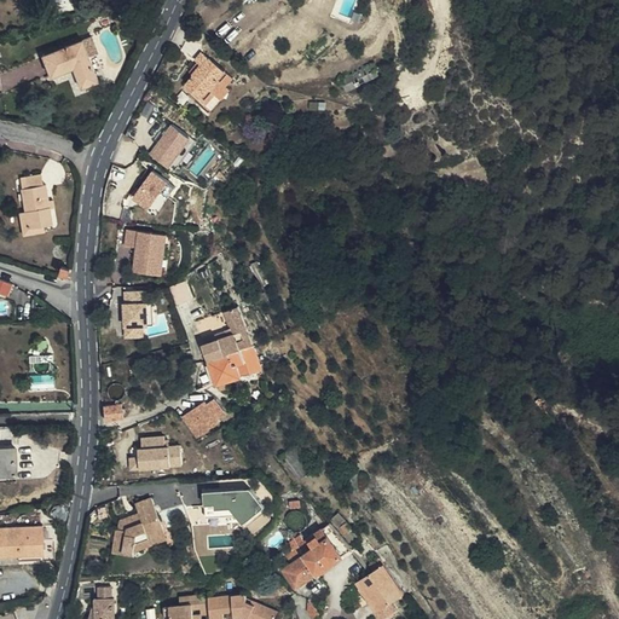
[(99,82),(84,40),(44,56),(52,77),(74,69),(82,90),(99,82)]
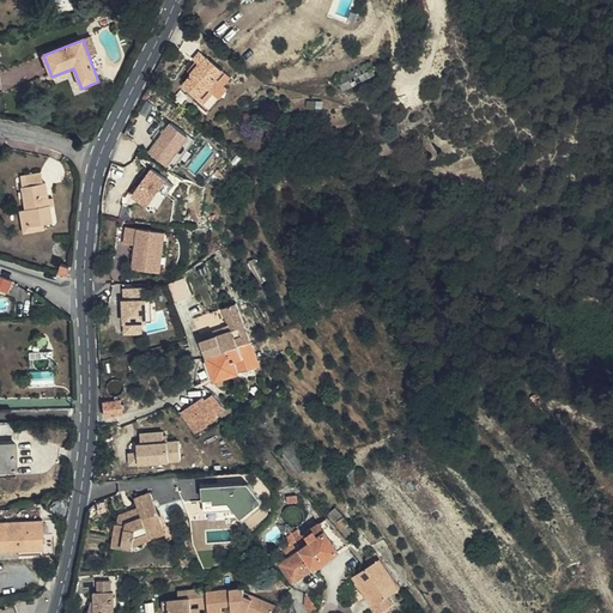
[(225,82),(231,73),(207,55),(201,49),(193,59),(196,60),(188,71),(193,74),(183,85),(196,97),(195,99),(208,110),(229,85),(225,82)]
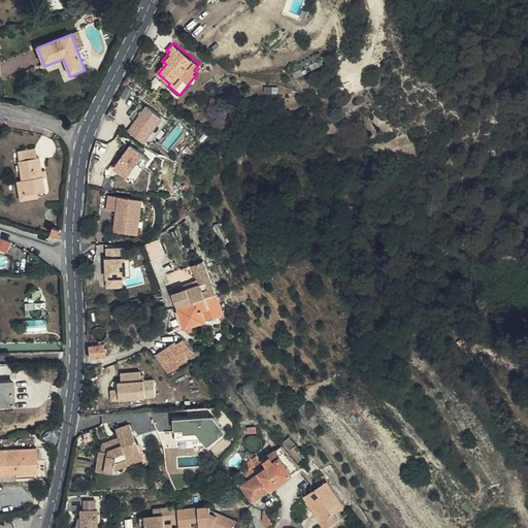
[(319,53),(292,66),(297,76),(324,63),(319,53)]
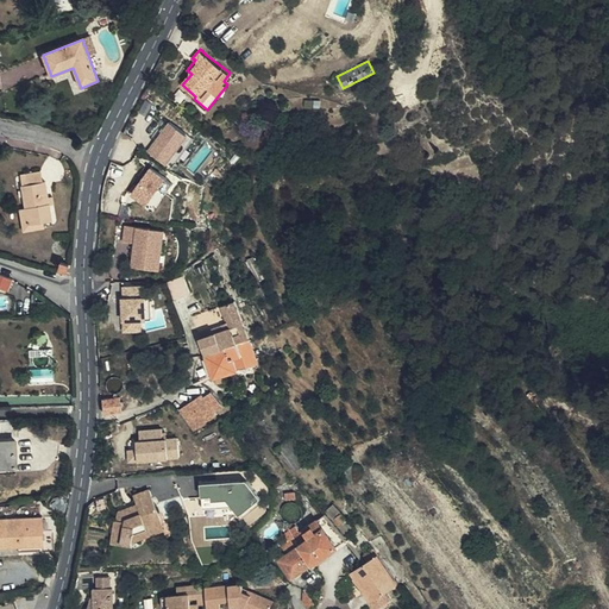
[(148,149),(167,163),(189,135),(171,120),(148,149)]
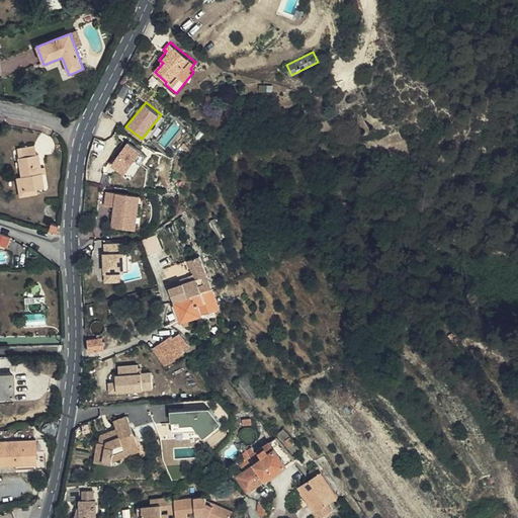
[(128,140),(111,166),(131,179),(148,153),(128,140)]
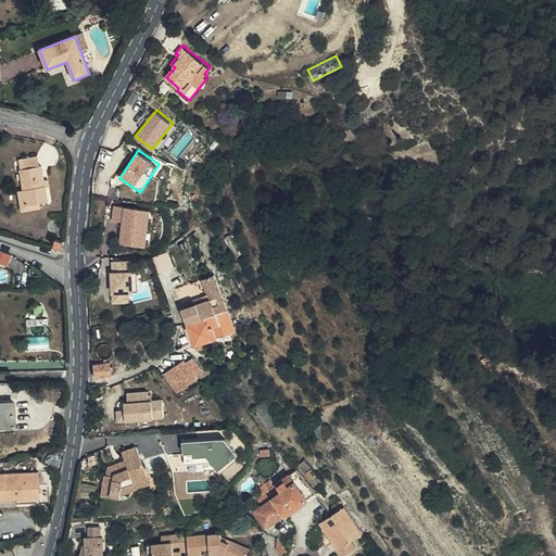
[(20,173),(23,190),(25,206),(38,204),(47,202),(45,187),(43,181),(40,166),(38,167),(36,158),(20,160),(21,172),(20,173)]
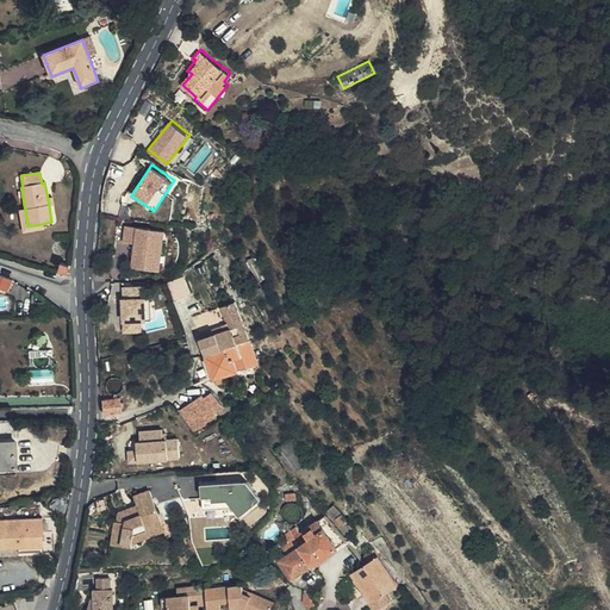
[(27,226),(25,209),(19,210),(23,232),(43,229),(42,224),(27,226)]
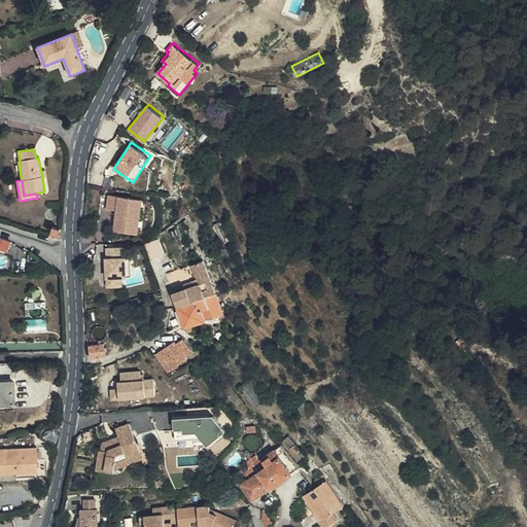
[(115,209),(114,231),(142,233),(144,197),(108,195),(107,209),(115,209)]
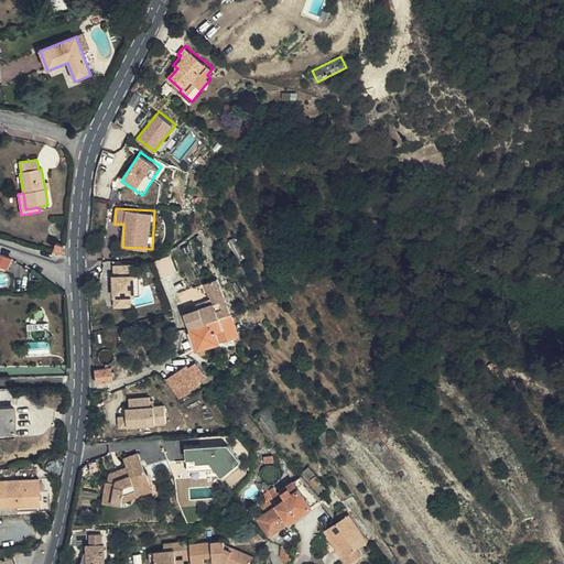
[(241,242),(235,245),(242,264),(249,262),(241,242)]
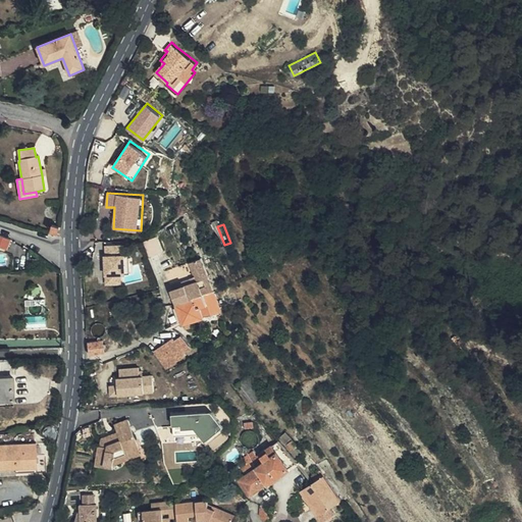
[(11,239),(0,233),(0,244),(8,248),(11,239)]
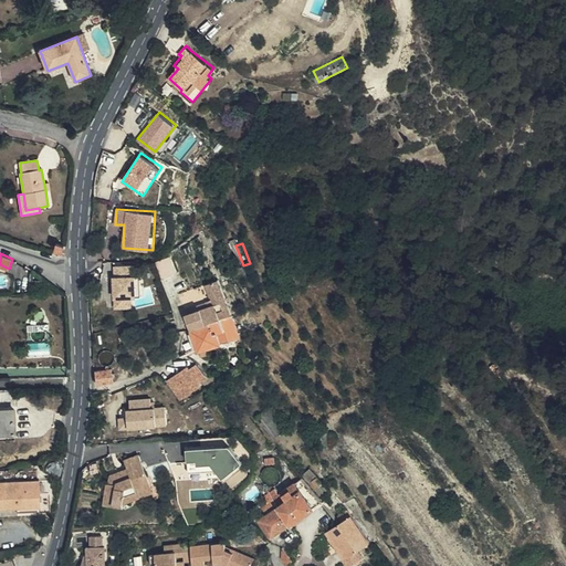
[(146,257),(130,262),(136,279),(129,281),(133,293),(156,285),(146,257)]
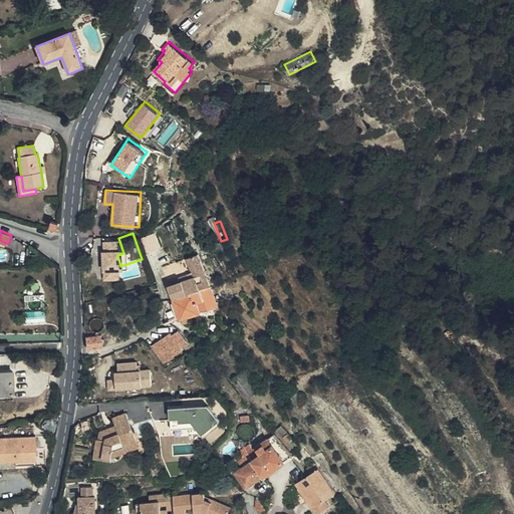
[(153,235),(145,241),(154,255),(163,249),(153,235)]
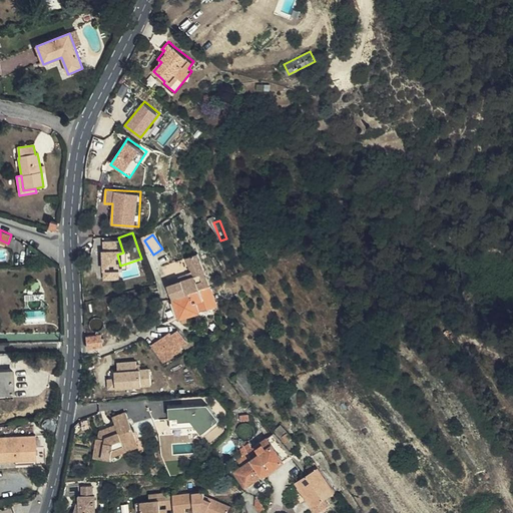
[(167,287),(172,303),(209,288),(198,254),(187,259),(191,273),(186,275),(187,281),(167,287)]
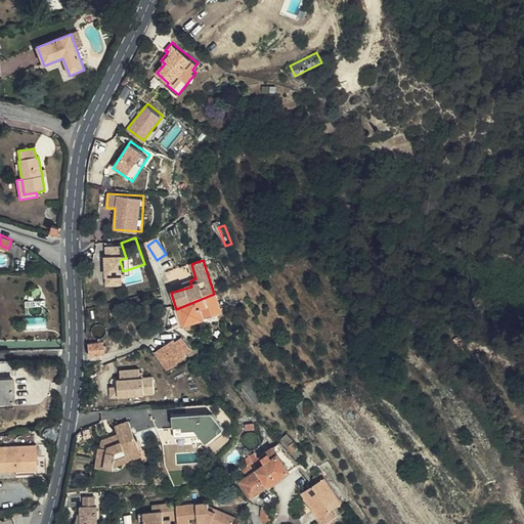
[(214,294),(176,309),(183,326),(181,328),(181,331),(187,330),(186,326),(221,315),(214,294)]
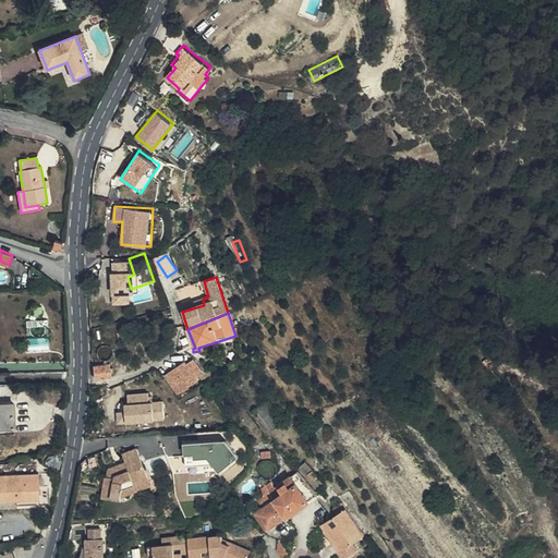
[(196,379),(185,365),(176,372),(186,387),(196,379)]
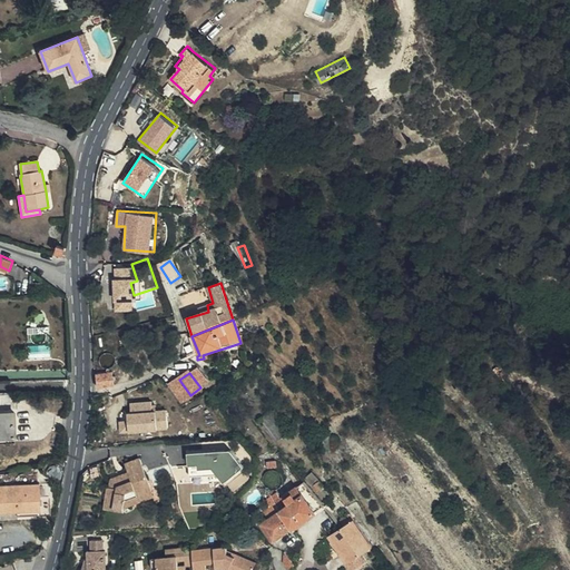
[(112,386),(112,374),(97,375),(97,387),(112,386)]
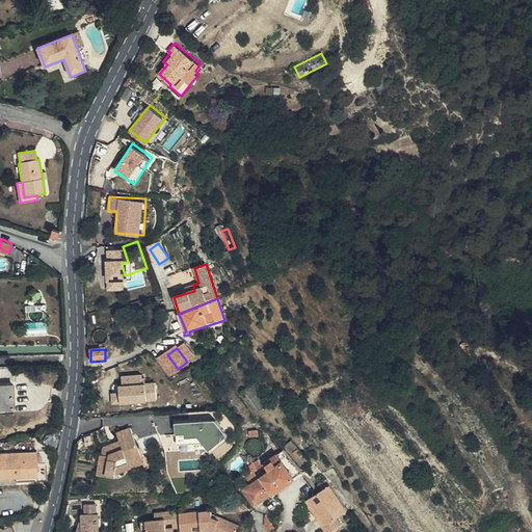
[(0,406),(14,407),(14,371),(0,370),(0,406)]
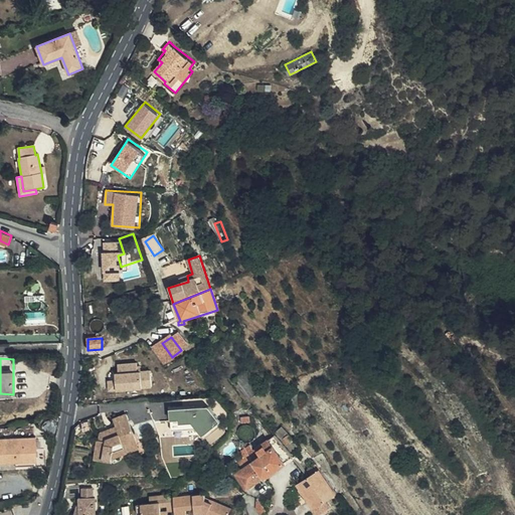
[(118,362),(120,389),(153,386),(152,368),(139,369),(138,360),(118,362)]
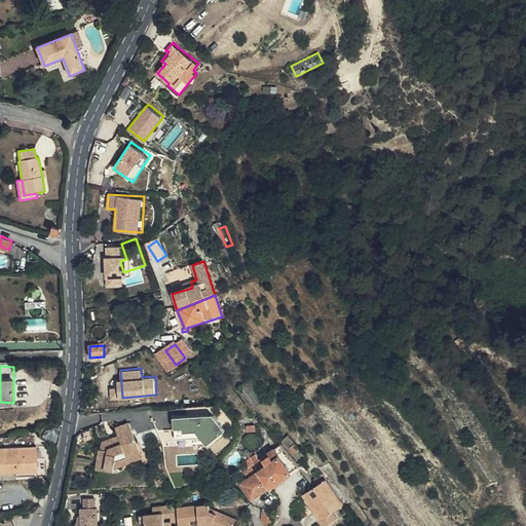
[(97,447),(96,466),(113,468),(113,467),(121,464),(119,459),(138,452),(128,422),(114,427),(116,435),(100,440),(100,447),(97,447)]
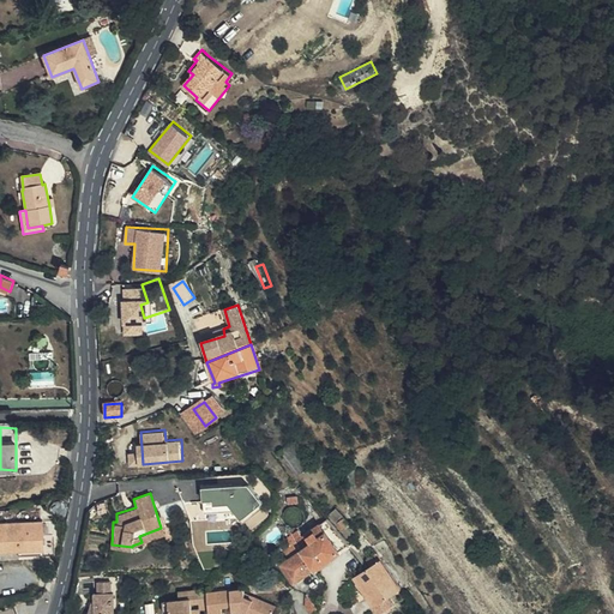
[(41,521),(40,501),(0,510),(0,513),(0,522),(0,521),(0,551),(19,549),(20,555),(55,552),(53,519),(41,521)]
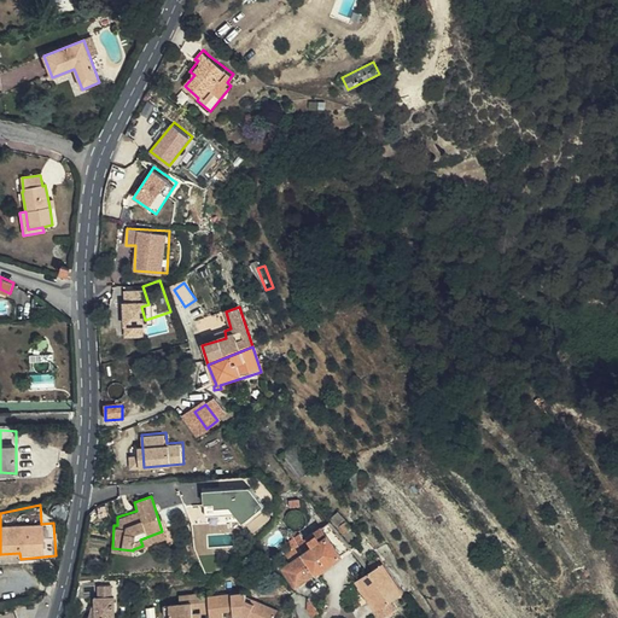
[(331,522),(297,544),(298,546),(319,576),(355,549),(334,519),(331,522)]
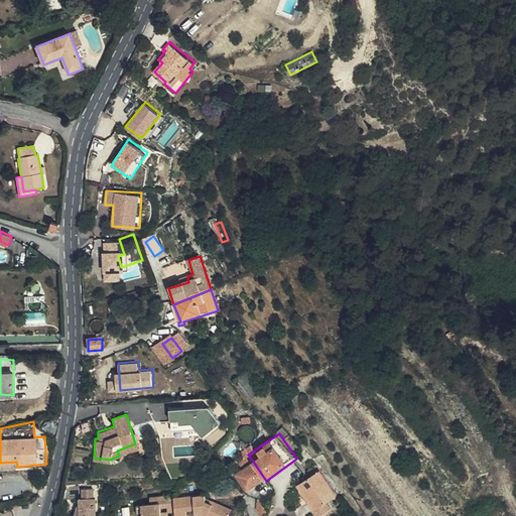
[(297,442),(290,433),(284,437),(291,446),(297,442)]
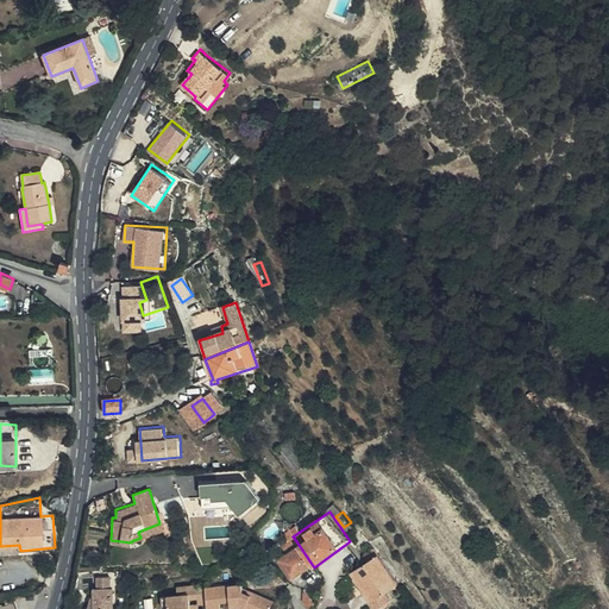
[(253,526),(246,518),(236,526),(243,534),(253,526)]
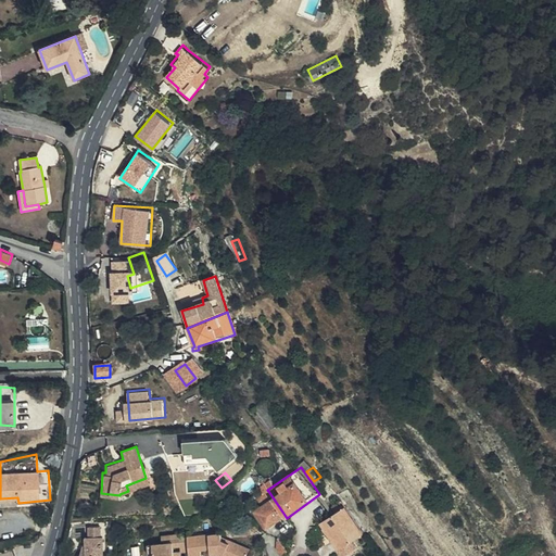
[(147,484),(146,478),(126,485),(128,491),(147,484)]
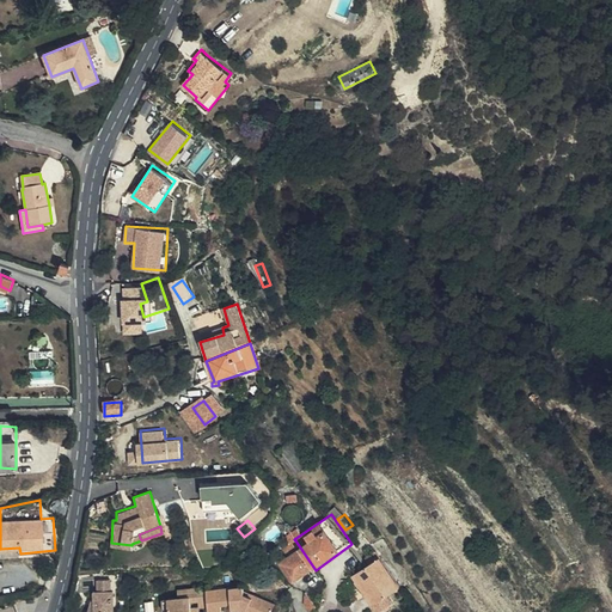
[(294,583),(316,570),(295,540),(292,544),(298,552),(281,564),(294,583)]
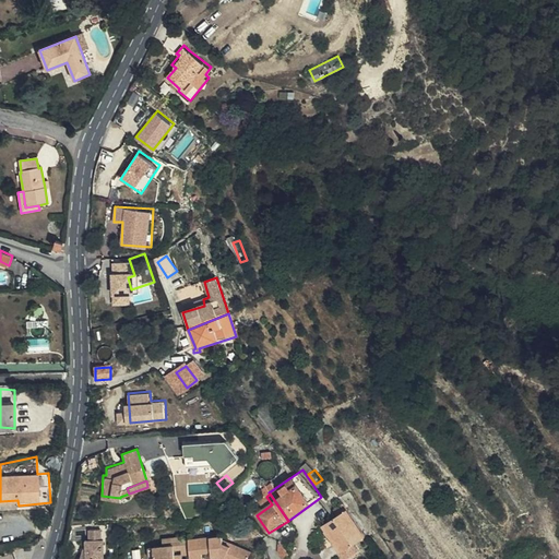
[(345,510),(342,506),(336,509),(341,514),(336,518),(321,527),(324,533),(334,546),(341,555),(343,558),(348,558),(359,551),(354,545),(365,537),(345,510)]
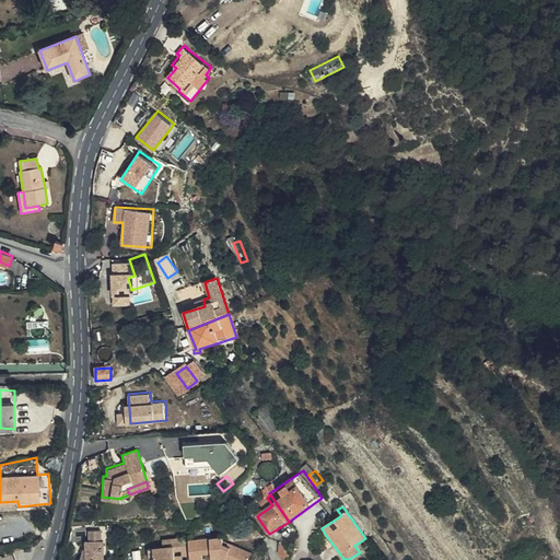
[(85,556),(83,559),(105,559),(105,541),(103,541),(102,528),(91,529),(91,541),(88,541),(89,558),(85,556)]
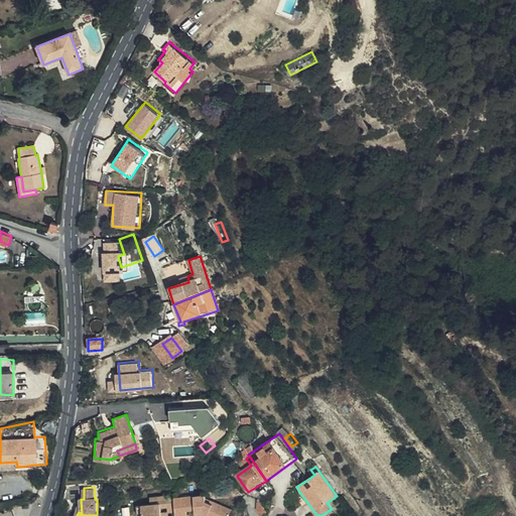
[(208,502),(208,499),(207,496),(163,498),(162,495),(147,496),(147,502),(139,503),(140,515),(158,515),(158,514),(158,507),(164,507),(165,511),(174,511),(175,514),(187,514),(187,508),(196,508),(196,512),(204,511),(208,513),(207,515),(228,515),(232,509),(215,503),(214,505),(208,502)]
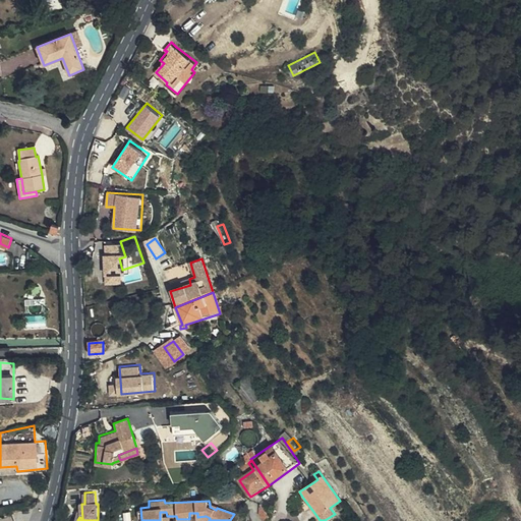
[(270,517),(262,505),(255,508),(265,520),(270,517)]
